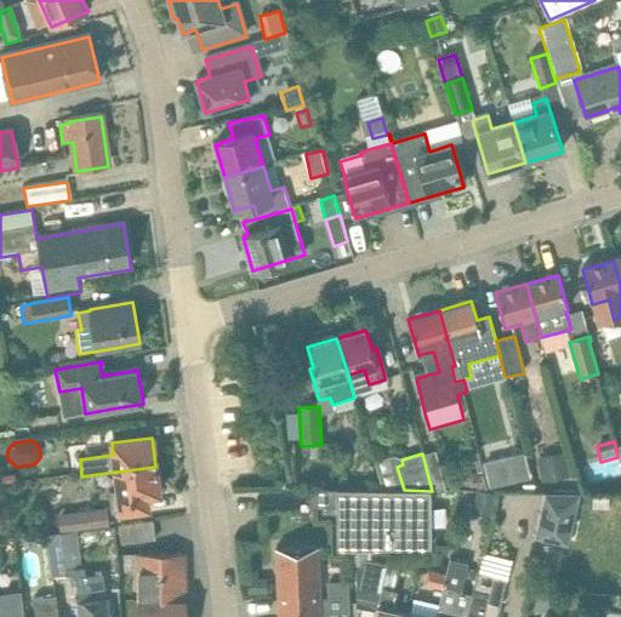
[(569,479),(564,453),(536,458),(541,485),(569,479)]
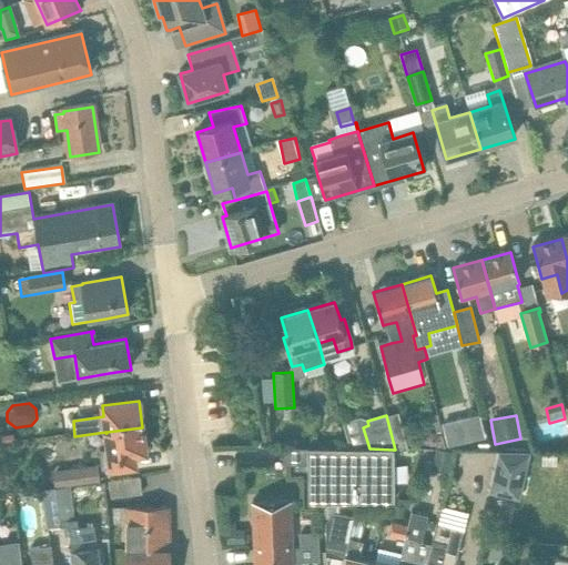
[(368,425),(367,421),(361,417),(342,423),(348,449),(369,449),(363,427),(368,425)]
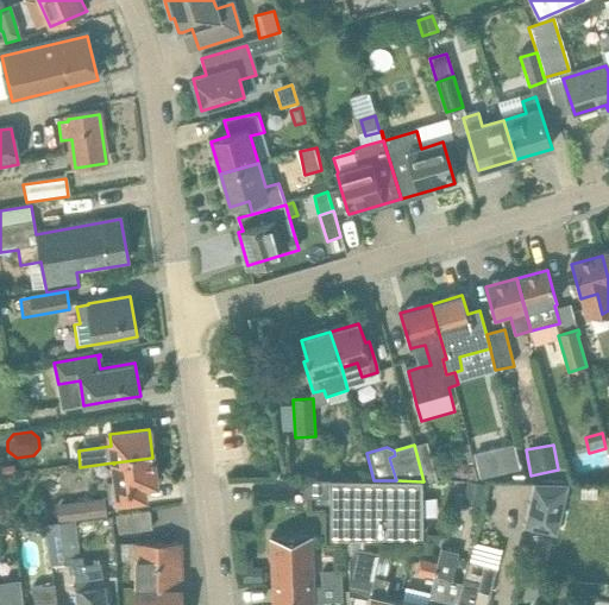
[(515,447),(475,457),(481,480),(520,472),(515,447)]
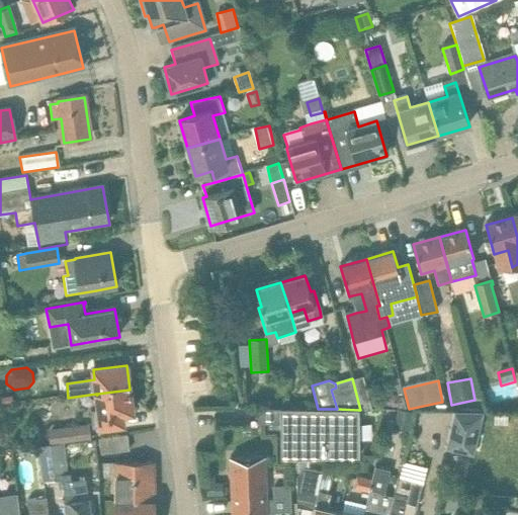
[(389,400),(389,406),(392,409),(397,410),(406,410),(400,388),(396,389),(398,396),(393,397),(389,400)]
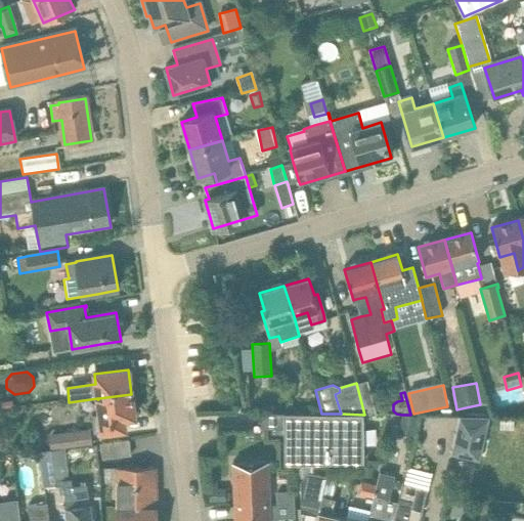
[(134,418),(131,394),(98,398),(98,399),(97,399),(99,417),(92,418),(94,434),(125,430),(124,420),(134,418)]
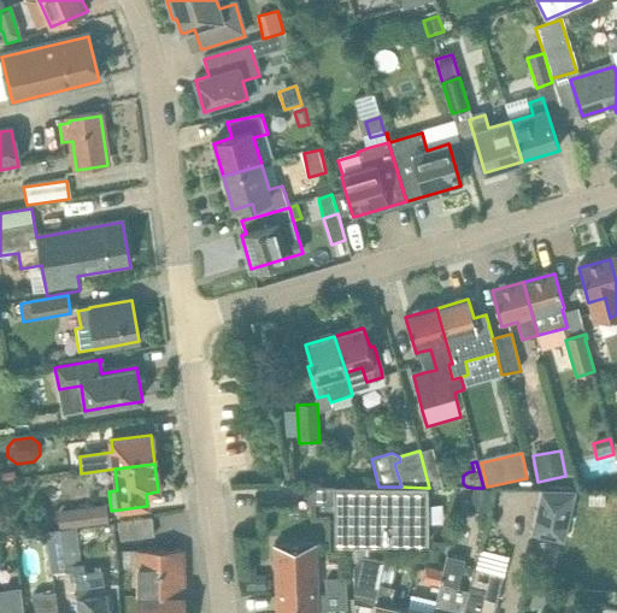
[(427,488),(401,487),(378,487),(319,488),(319,502),(319,513),(334,512),(335,548),(428,546),(427,488)]
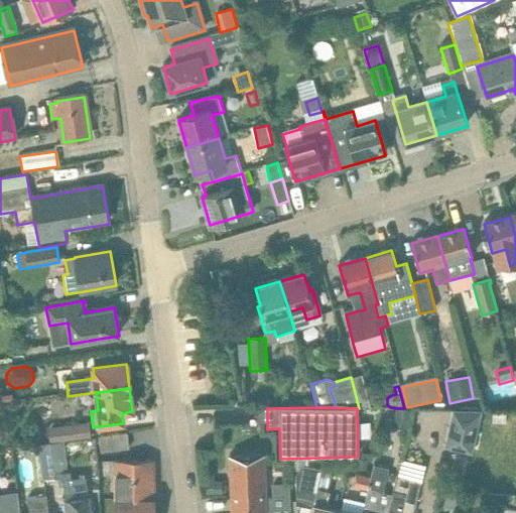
[(382,409),(379,422),(407,426),(411,413),(412,409),(382,409)]
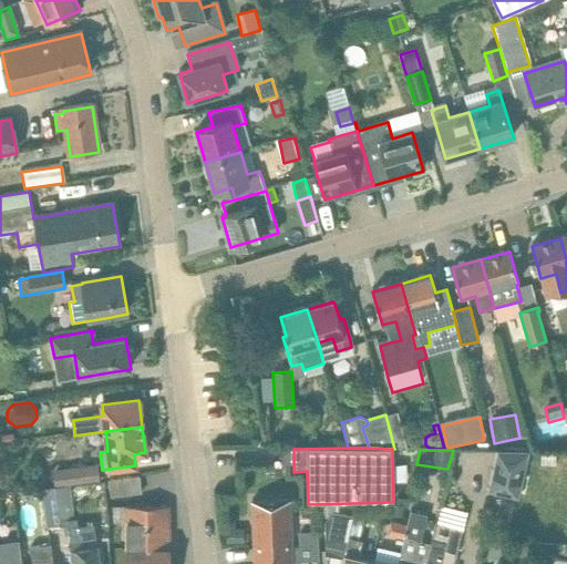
[(497,452),(487,493),(518,501),(529,452),(497,452)]
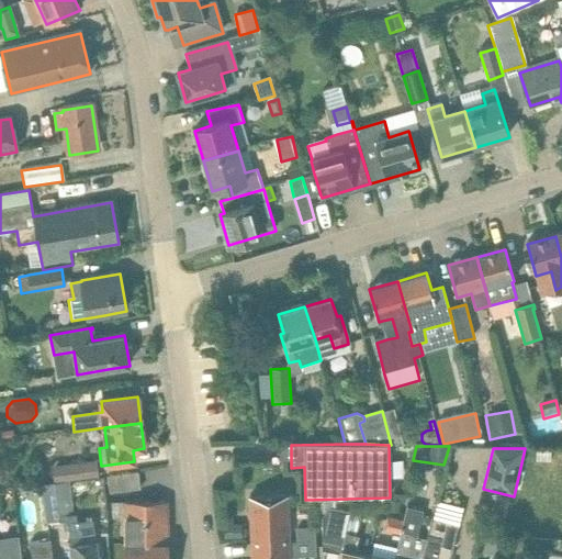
[(62,482),(72,481),(99,477),(97,462),(70,466),(70,470),(60,471),(62,482)]
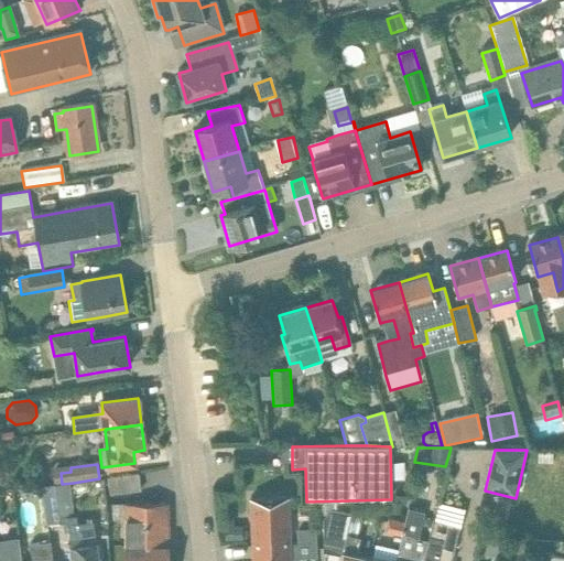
[(107,478),(110,496),(141,492),(138,474),(107,478)]
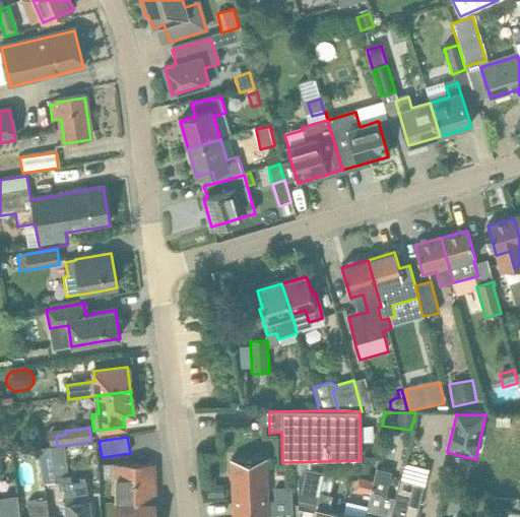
[(67,447),(67,445),(57,446),(57,447),(50,448),(55,482),(69,480),(64,447),(67,447)]
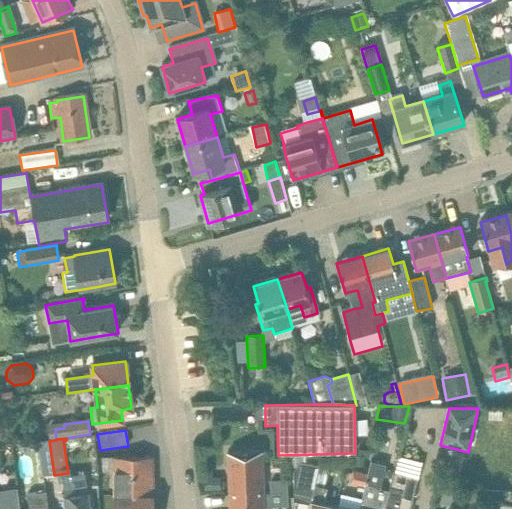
[(54,475),(49,441),(36,443),(41,477),(54,475)]
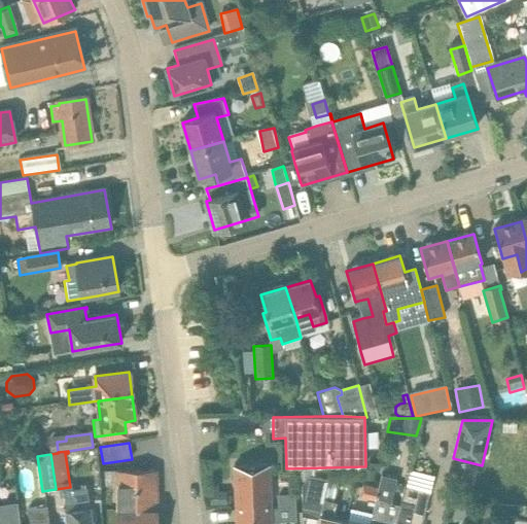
[(270,466),(234,467),(236,523),(272,523),(295,523),(294,496),(278,497),(279,510),(272,510),(270,466)]
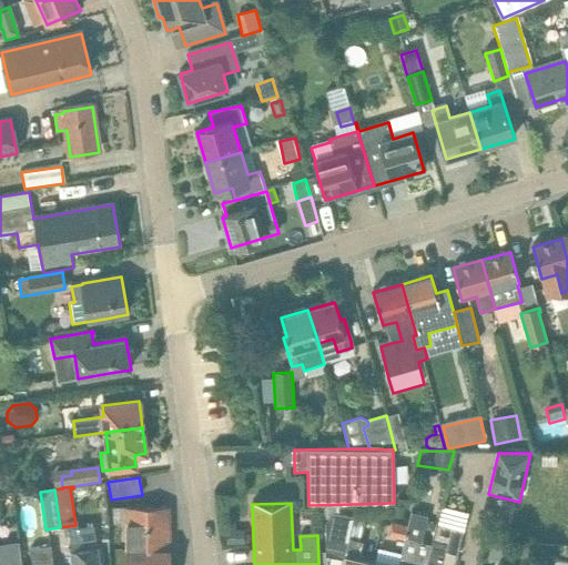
[(501,503),(494,536),(506,538),(514,506),(501,503)]
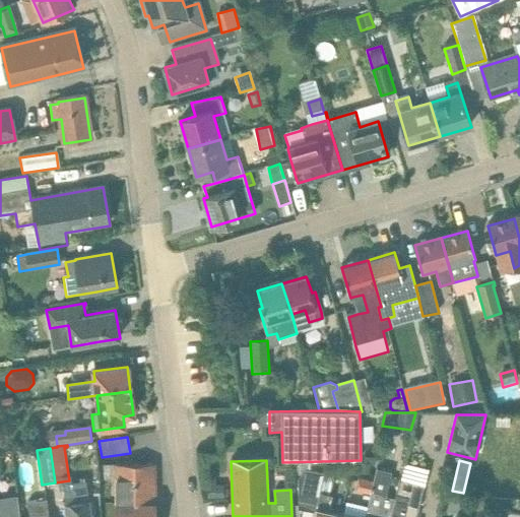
[(115,466),(117,516),(155,516),(155,504),(154,505),(154,465),(115,466)]
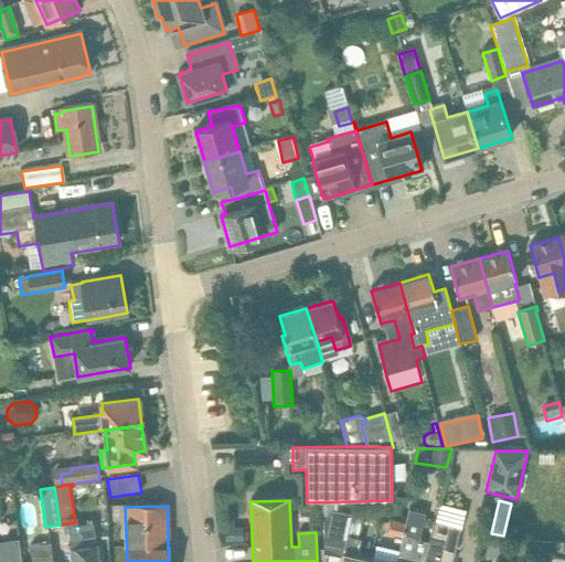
[(369,561),(370,559),(356,557),(361,541),(347,538),(352,517),(337,513),(324,520),(324,550),(342,554),(341,561),(369,561)]
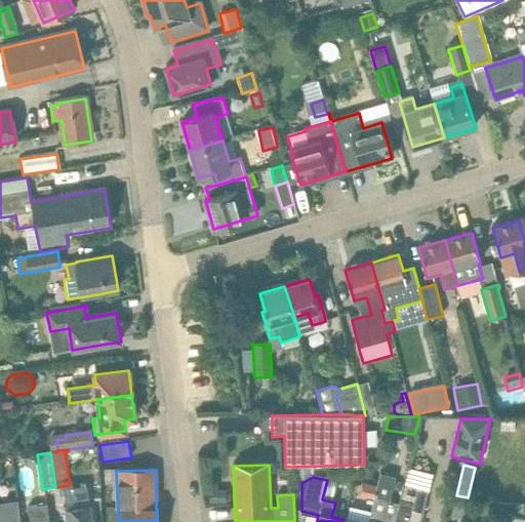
[(358,496),(373,500),(376,486),(361,483),(358,496)]
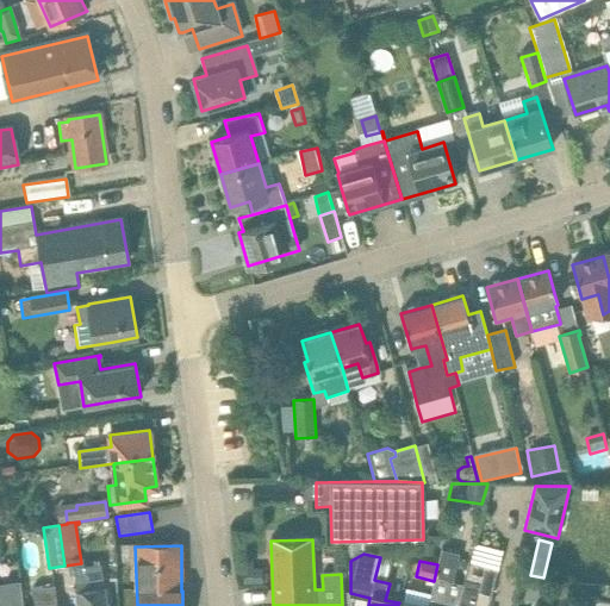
[(434,581),(429,605),(458,605),(462,586),(454,583),(456,569),(437,564),(434,581)]
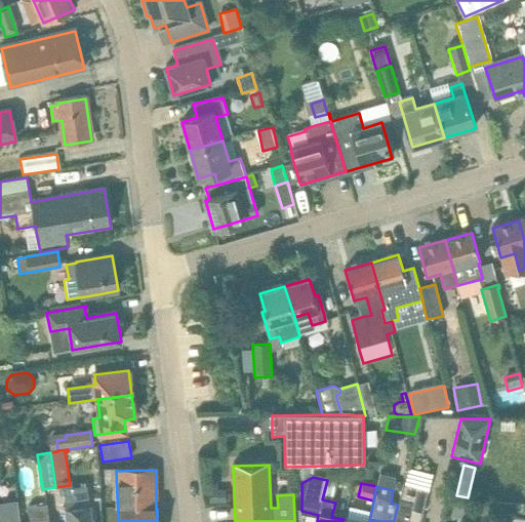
[(403,486),(394,521),(421,521),(429,492),(403,486)]
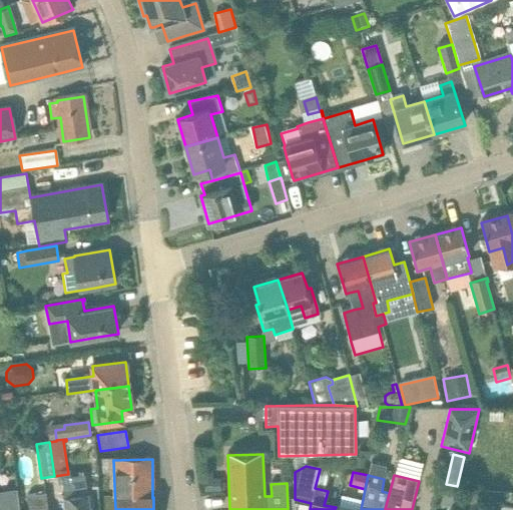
[(220,479),(204,479),(204,492),(220,492),(220,479)]
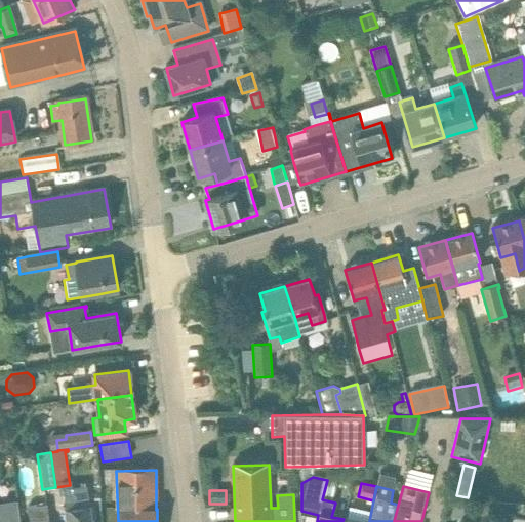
[(92,521),(89,494),(63,498),(66,521),(92,521)]
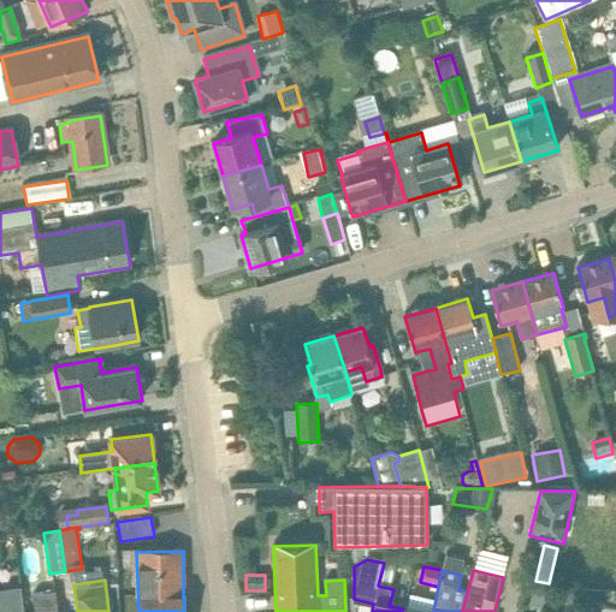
[(22,611),(22,608),(19,589),(0,592),(0,611),(22,611)]
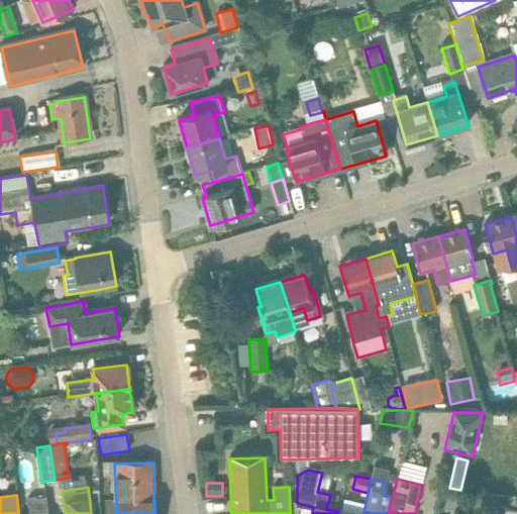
[(18,511),(18,513),(49,513),(47,499),(27,502),(28,510),(18,511)]
